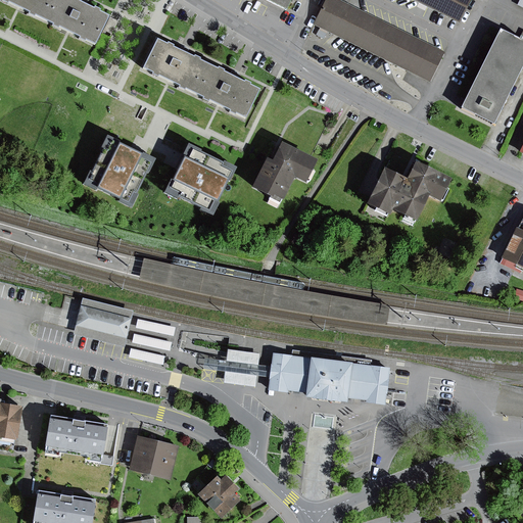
[(2,0),(2,1),(8,4),(8,3),(18,7),(30,12),(29,14),(35,17),(36,16),(53,25),(52,27),(58,30),(59,28),(67,32),(80,38),(80,40),(86,43),(87,41),(95,45),(108,17),(99,12),(100,11),(94,7),(93,9),(83,4),(74,0),(2,0)]
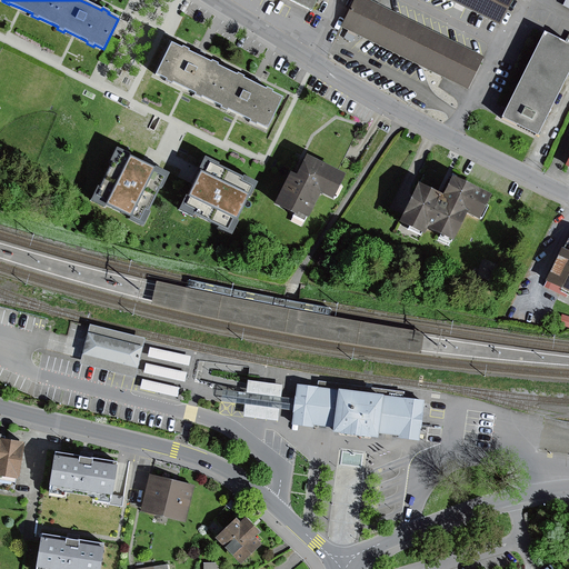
[(317,0),(290,0),(311,11),(317,0)]
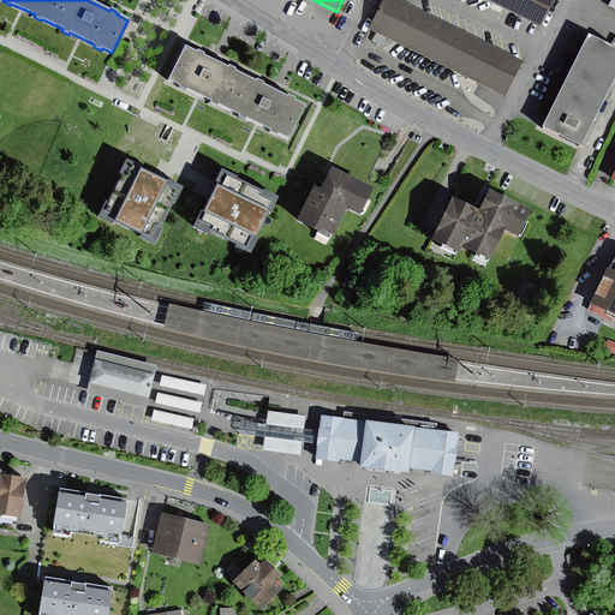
[(394,0),(383,0),(368,31),(503,97),(521,61),(394,0)]
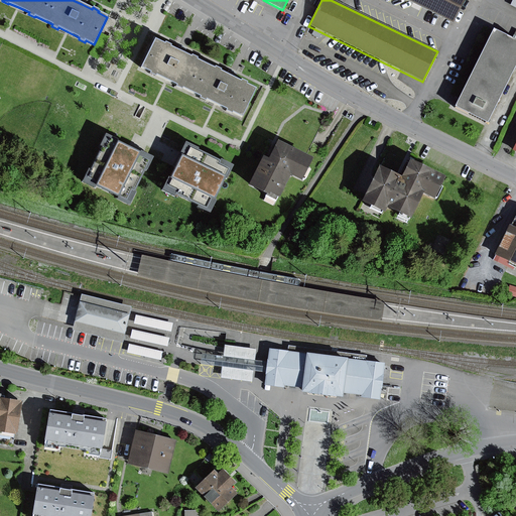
[(404,0),(453,24),(465,0),(404,0)]
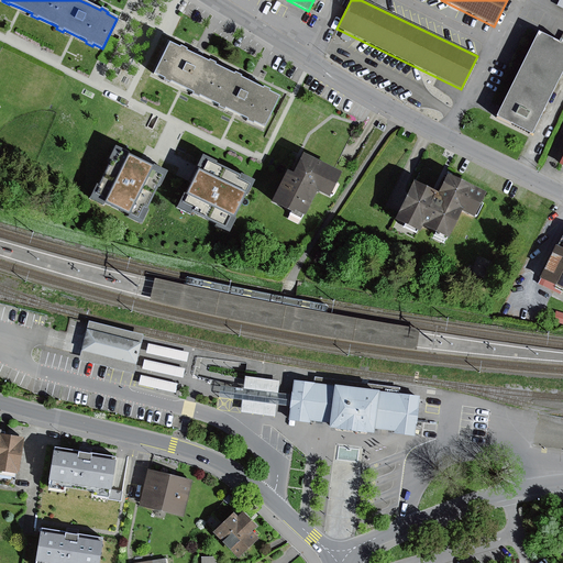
[(127,23),(122,21),(118,19),(111,34),(120,39),(127,23)]
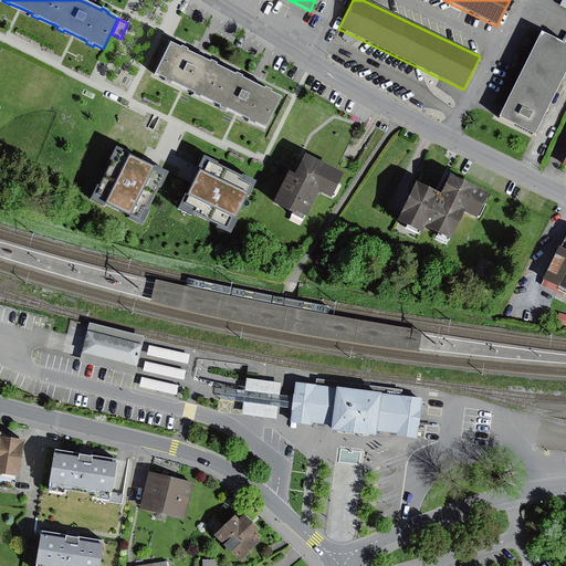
[(540,34),(498,118),(533,136),(565,69),(565,32),(559,44),(540,34)]
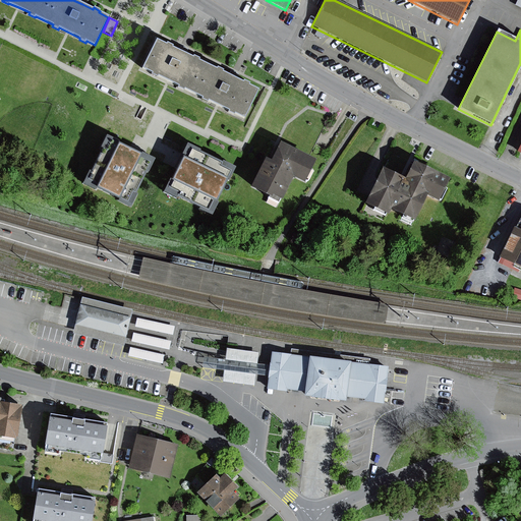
[(166,45),(157,40),(142,68),(153,73),(152,75),(158,77),(159,76),(168,80),(179,87),(178,89),(184,92),(185,90),(204,98),(203,100),(209,103),(210,101),(218,106),(230,111),(229,113),(236,116),(237,114),(244,118),(258,91),(249,85),(250,84),(243,81),(243,82),(233,77),(223,73),(224,71),(218,68),(217,70),(199,61),(200,59),(194,56),(193,58),(182,53),(173,48),(174,47),(167,43),(166,45)]
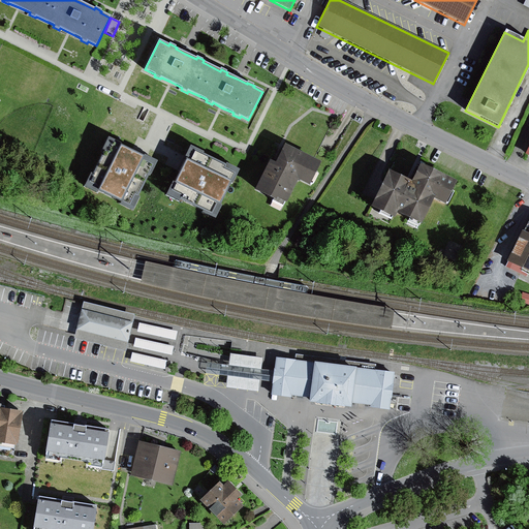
[(83,189),(131,213),(138,198),(136,198),(148,176),(149,177),(156,162),(135,152),(106,138),(99,153),(102,154),(91,177),(89,176),(83,189)]
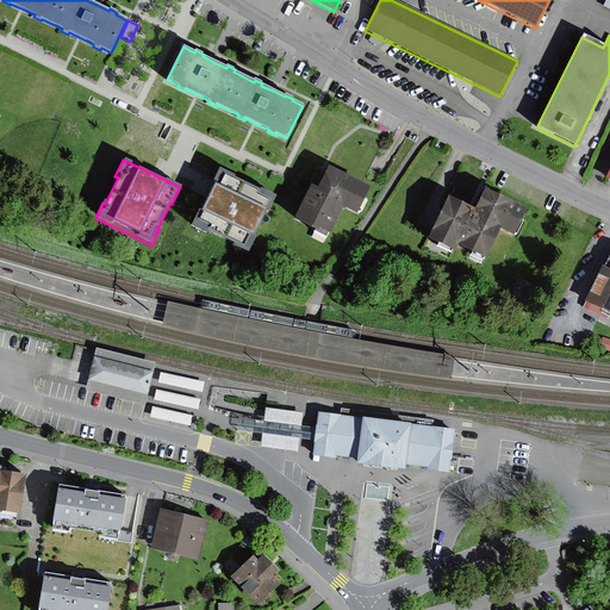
[(217,172),(191,226),(246,254),(273,199),(217,172)]
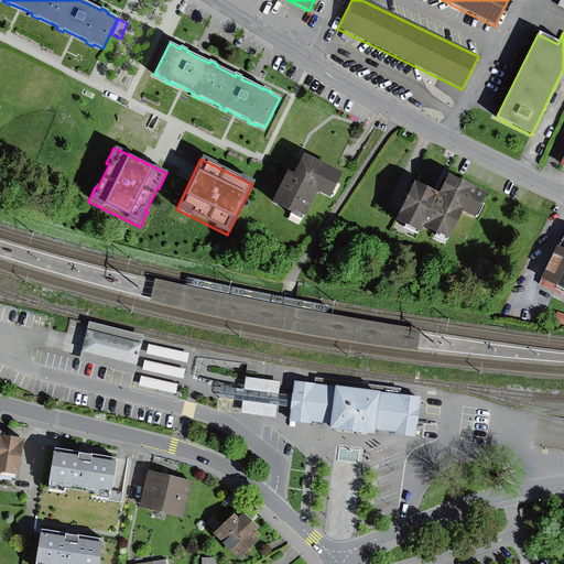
[(339,179),(301,159),(294,174),(286,171),(269,207),(302,224),(316,195),(328,202),(339,179)]
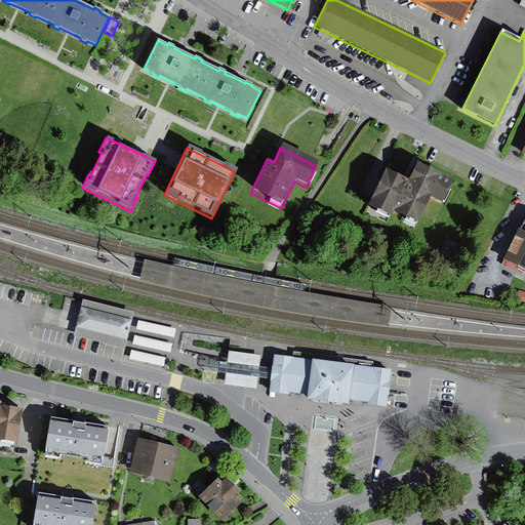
[(407,185),(384,172),(366,209),(388,220),(391,214),(417,228),(431,201),(443,207),(453,186),(415,167),(407,185)]
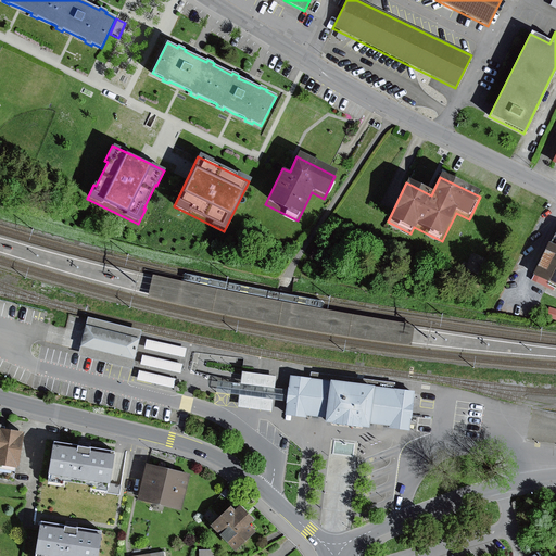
[(555,234),(550,247),(547,244),(531,277),(555,289),(555,234)]
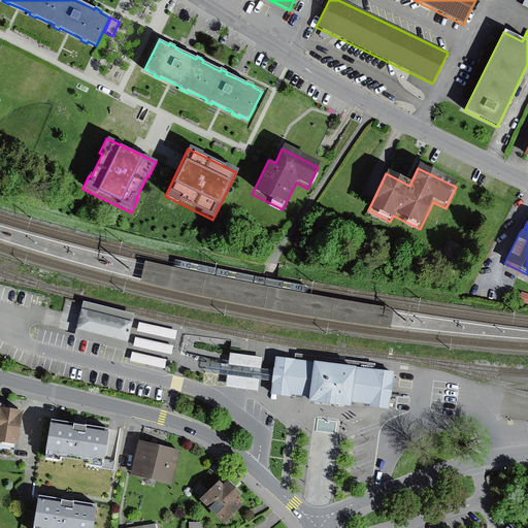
[(460,245),(449,240),(441,257),(453,262),(460,245)]
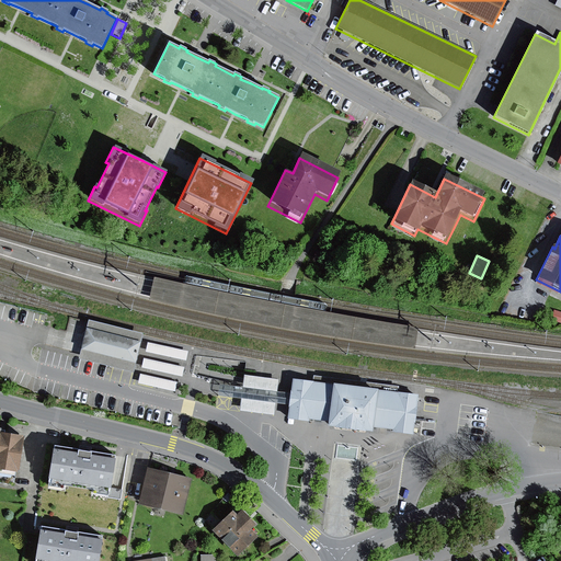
[(560,312),(553,311),(550,321),(560,323),(560,312)]
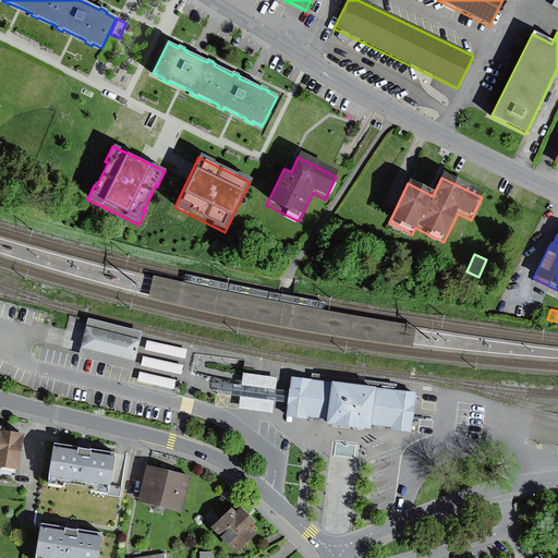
[(141,332),(86,320),(80,349),(134,363),(141,332)]
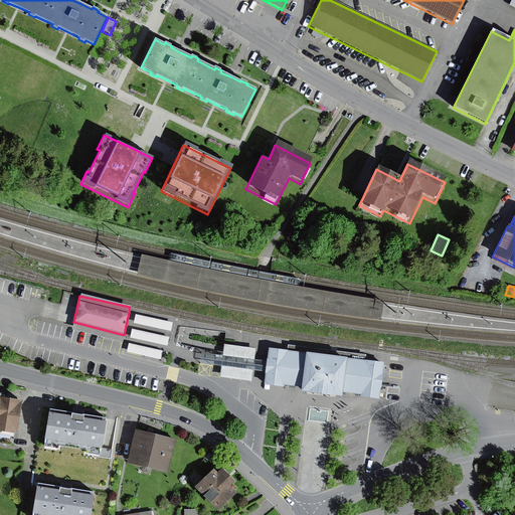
[(172,324),(134,316),(133,325),(170,332),(172,324)]
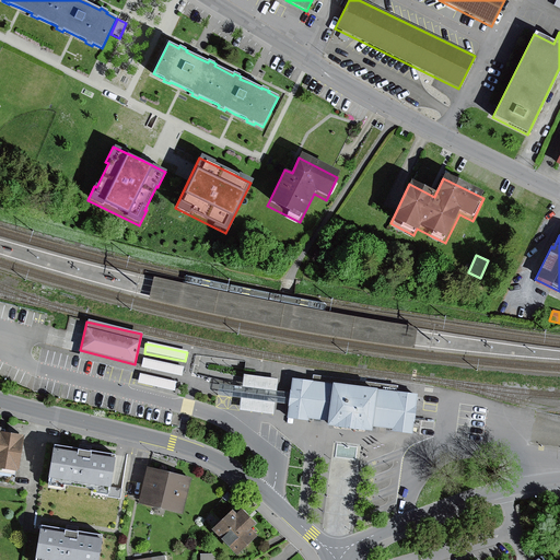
[(142,359),(140,369),(182,377),(184,369),(142,359)]
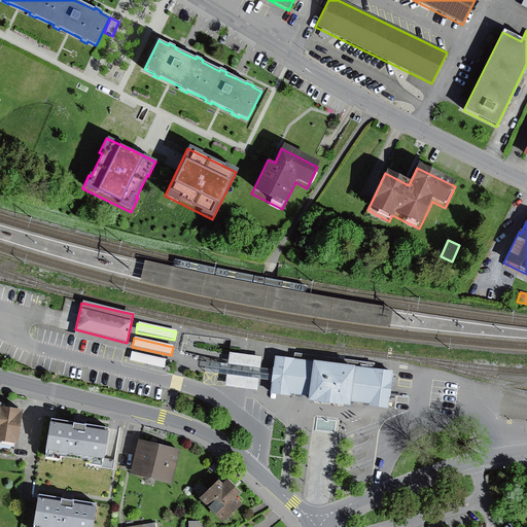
[(131,353),(129,361),(164,369),(166,360),(131,353)]
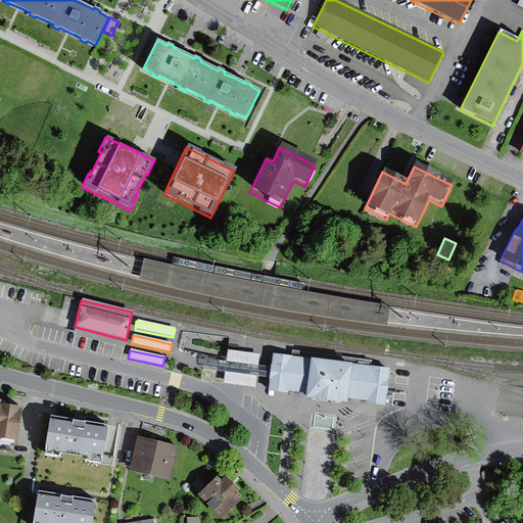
[(258,355),(227,351),(225,363),(256,366),(258,355)]
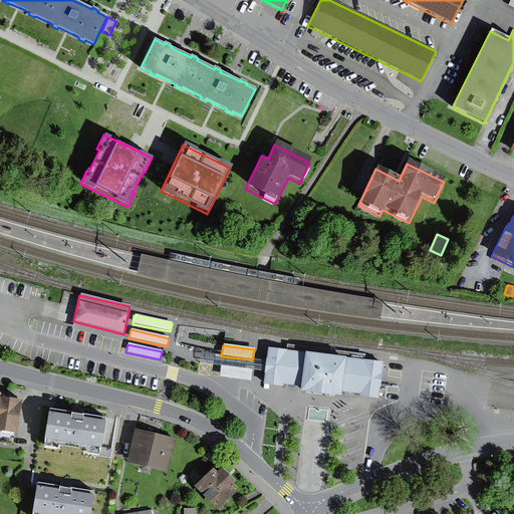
[(375,399),(379,362),(266,348),(265,361),(264,367),(263,372),(262,384),(320,392),(371,398),(375,399)]
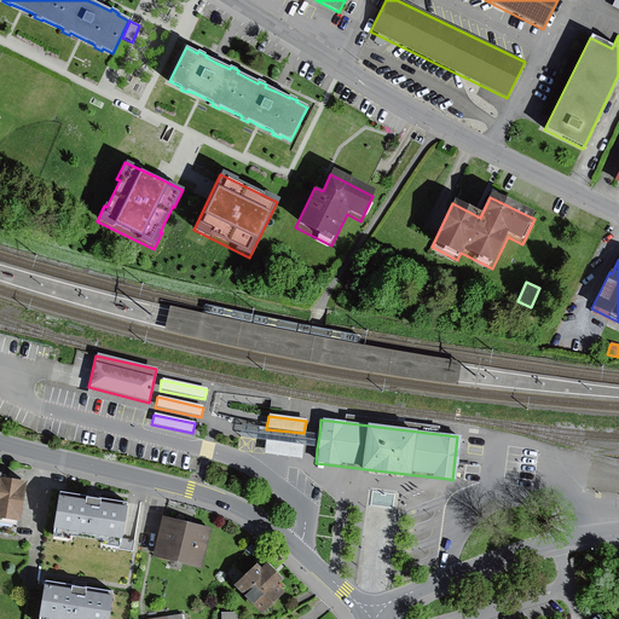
[(239,439),(265,441),(302,446),(317,449),(319,435),(304,433),(266,429),(241,426),(239,439)]
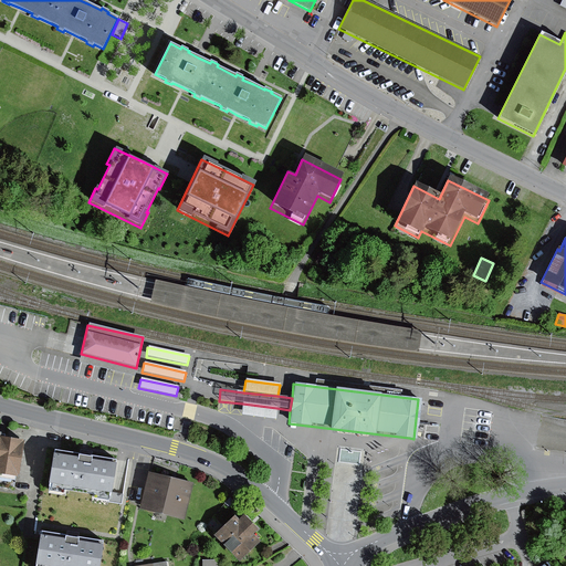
[(242,404),(241,417),(274,420),(276,408),(242,404)]
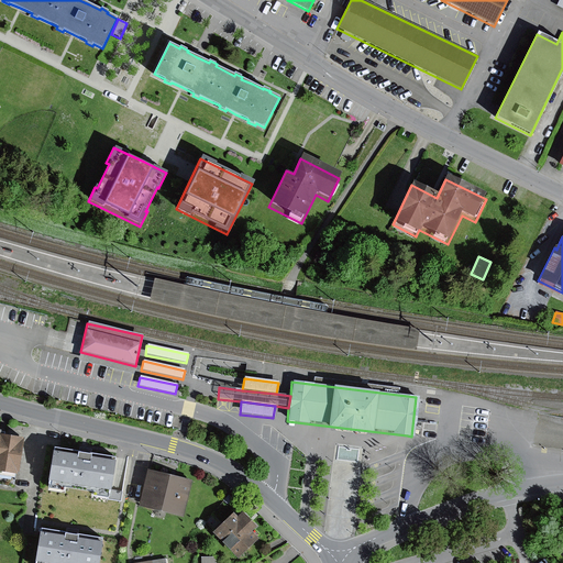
[(4,426),(0,423),(0,484),(15,486),(24,433),(4,430),(4,426)]
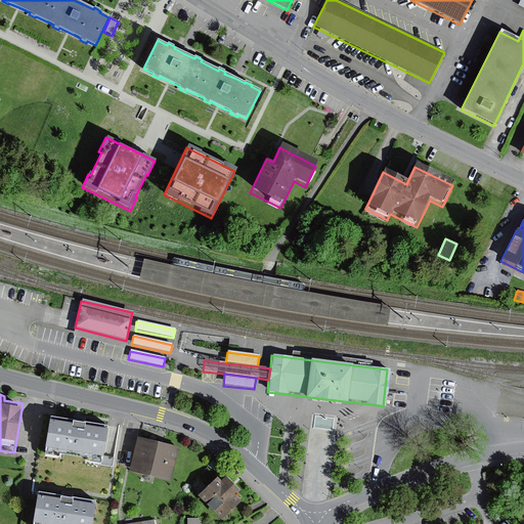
[(108,427),(52,417),(45,454),(59,457),(60,452),(87,457),(86,462),(102,464),(103,455),(108,427)]
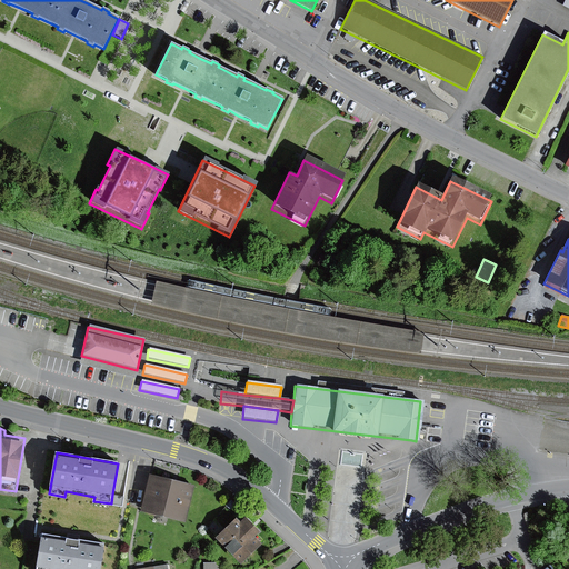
[(152,472),(143,509),(187,519),(196,483),(152,472)]
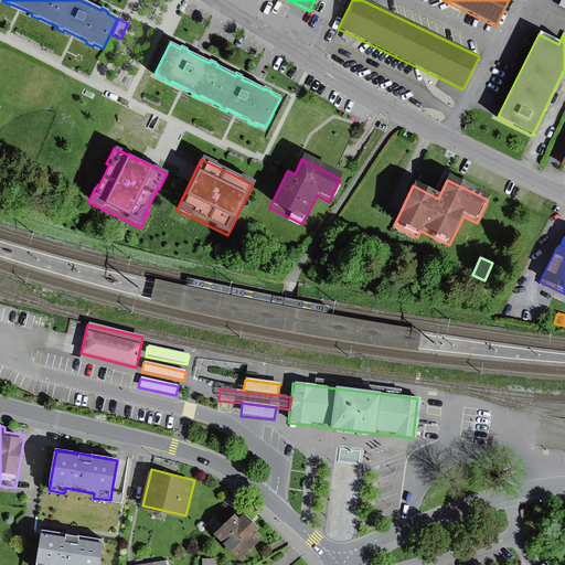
[(112,491),(110,500),(121,502),(124,492),(117,491),(112,491)]
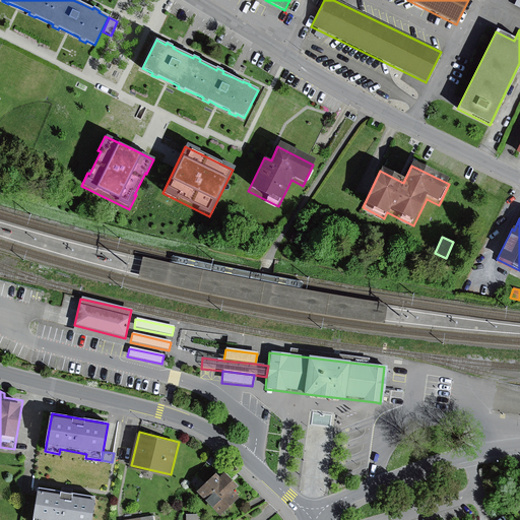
[(240,483),(226,470),(222,475),(217,470),(199,489),(222,512),(240,495),(234,489),(240,483)]
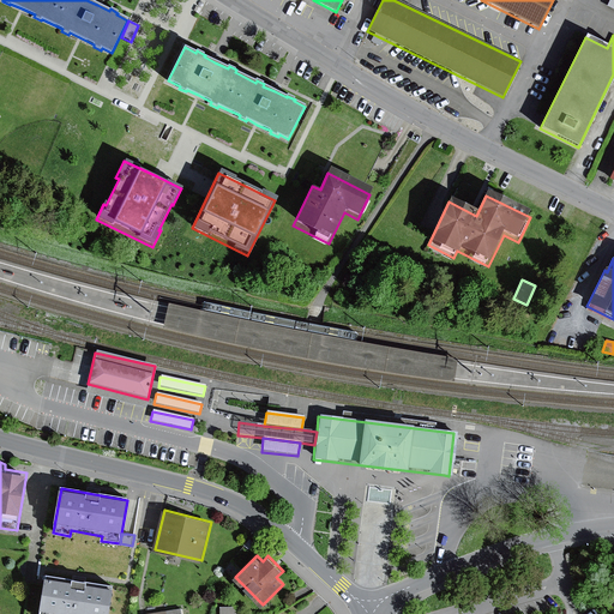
[(109,613),(114,587),(48,576),(41,613),(109,613)]
